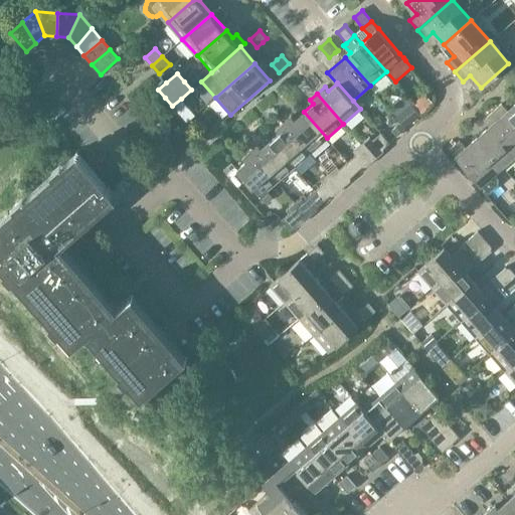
[(425,94),(412,105),(421,115),(427,110),(427,109),(431,107),(428,106),(433,103),(425,94)]
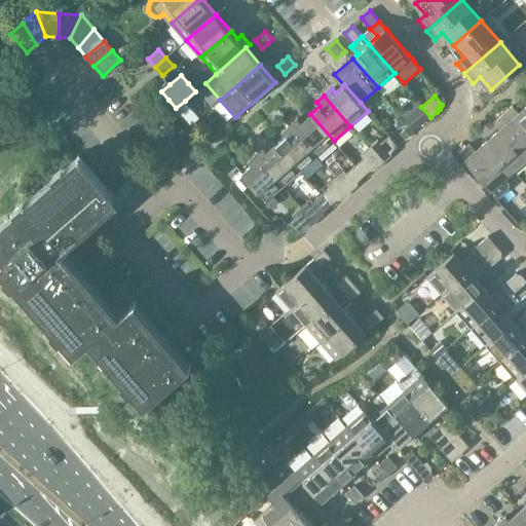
[(423,110),(419,106),(404,118),(414,129),(428,117),(423,110)]
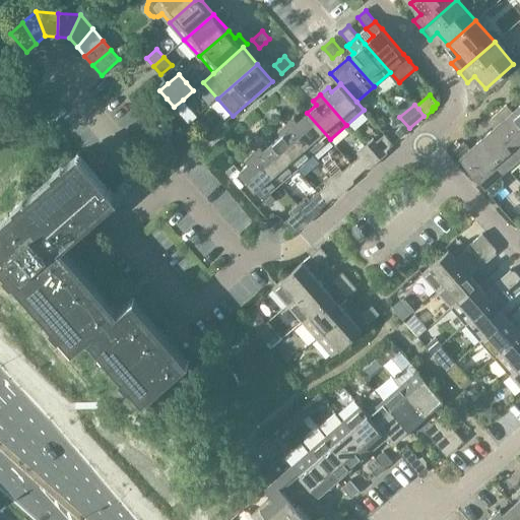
[(506,106),(498,113),(519,138),(519,105),(512,112),(506,106)]
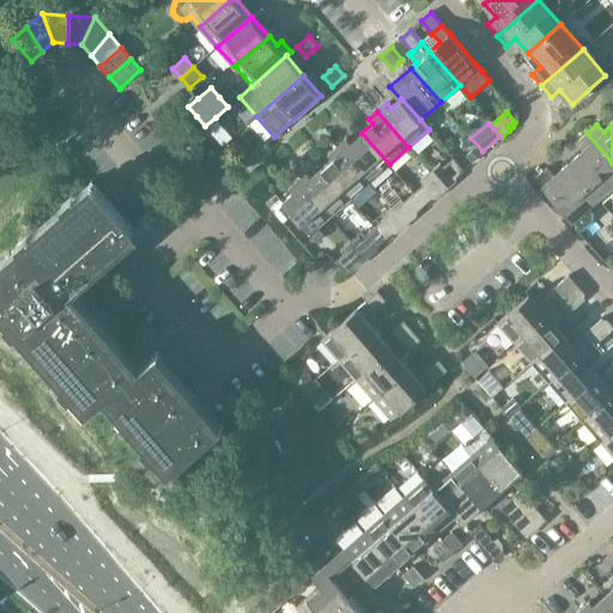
[(347,138),(338,145),(370,181),(389,164),(362,133),(352,143),(347,138)]
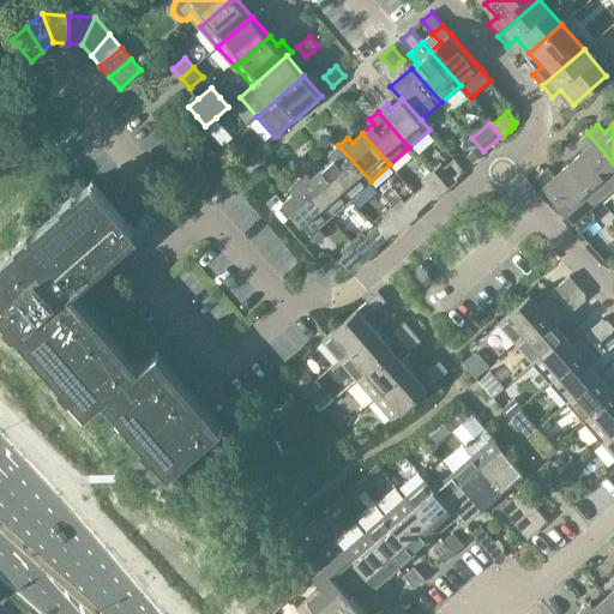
[(583,152),(570,163),(599,197),(613,182),(613,163),(588,133),(576,144),(583,152)]
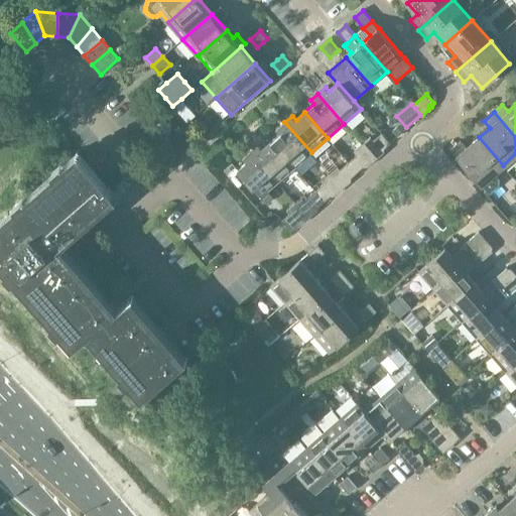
[(158,122),(157,132),(171,133),(172,123),(158,122)]
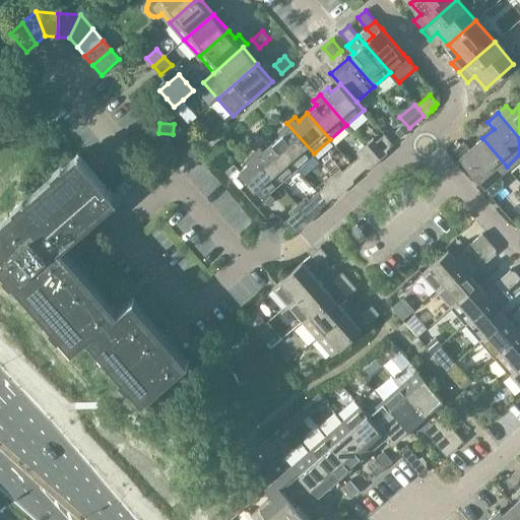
[(282,134),(273,142),(297,169),(314,153),(286,123),(279,130),(282,134)]
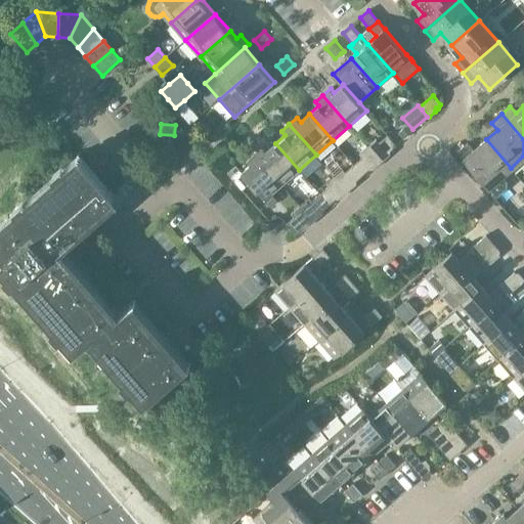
[(404,138),(411,131),(406,125),(399,131),(404,138)]
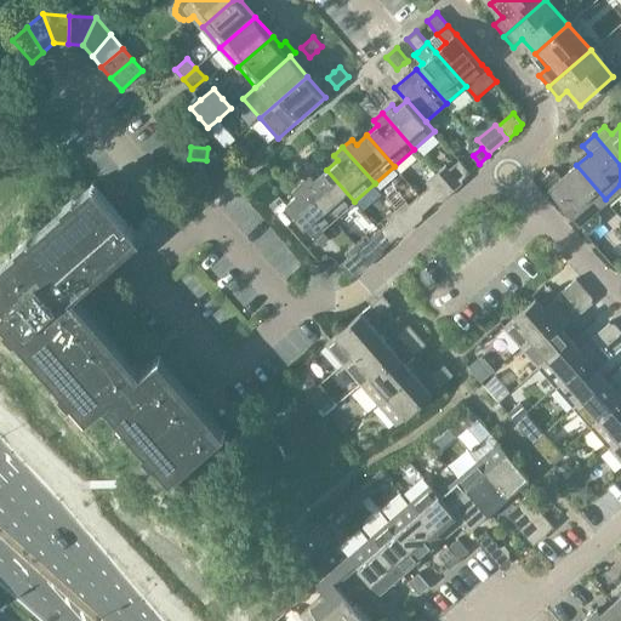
[(446,165),(436,174),(450,189),(460,181),(461,181),(471,172),(460,160),(450,169),(446,165)]
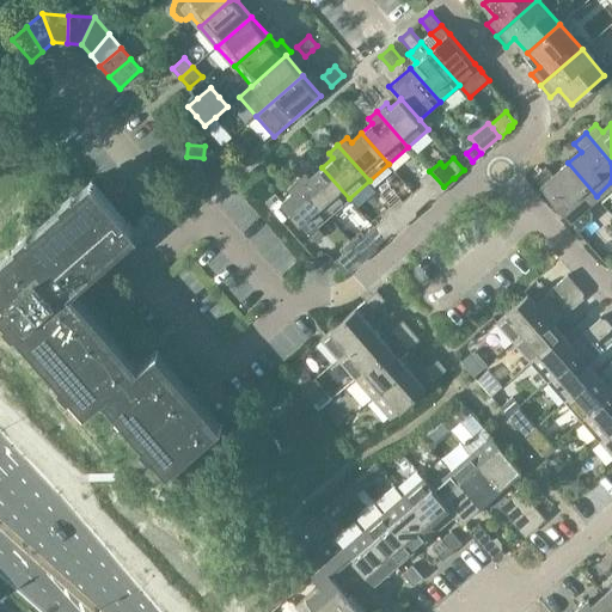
[(597,196),(568,163),(552,176),(545,167),(534,178),(542,185),(581,231),(593,220),(593,213),(586,206),(597,196)]
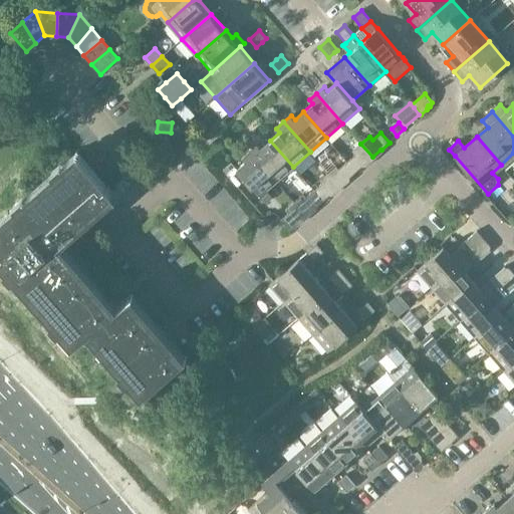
[(258,144),(251,151),(277,181),(293,167),(270,141),(262,148),(258,144)]
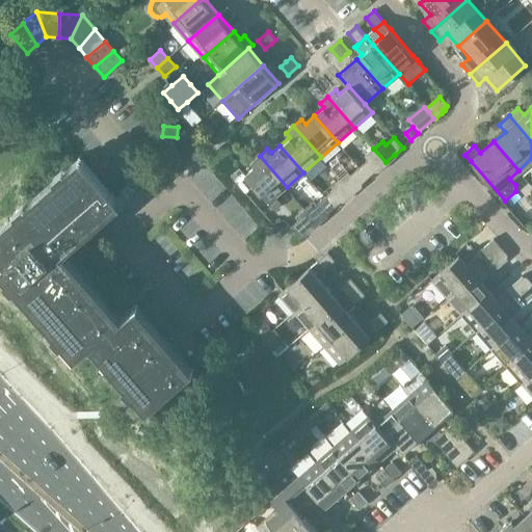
[(368,160),(360,167),(369,178),(377,170),(386,162),(373,149),(365,156),(368,160)]
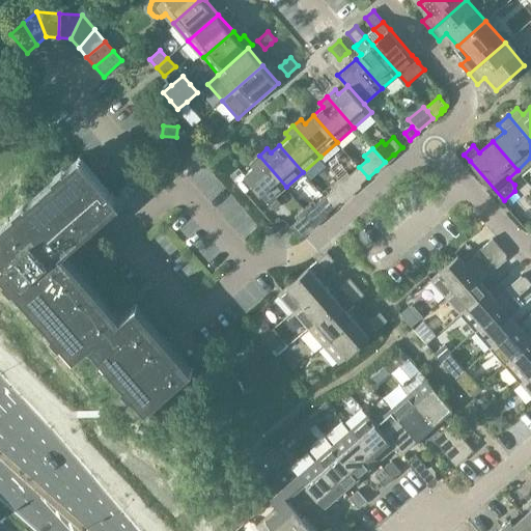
[(33,196),(0,226),(0,255),(5,261),(0,266),(0,270),(33,308),(35,310),(62,341),(76,357),(78,356),(84,350),(91,344),(101,356),(112,369),(118,375),(126,385),(147,409),(194,368),(186,359),(184,356),(176,348),(167,337),(151,319),(148,315),(137,303),(127,312),(121,316),(114,308),(110,304),(98,289),(96,288),(87,277),(79,268),(64,251),(65,250),(78,240),(87,230),(105,216),(120,202),(107,187),(80,156),(55,178),(33,196)]
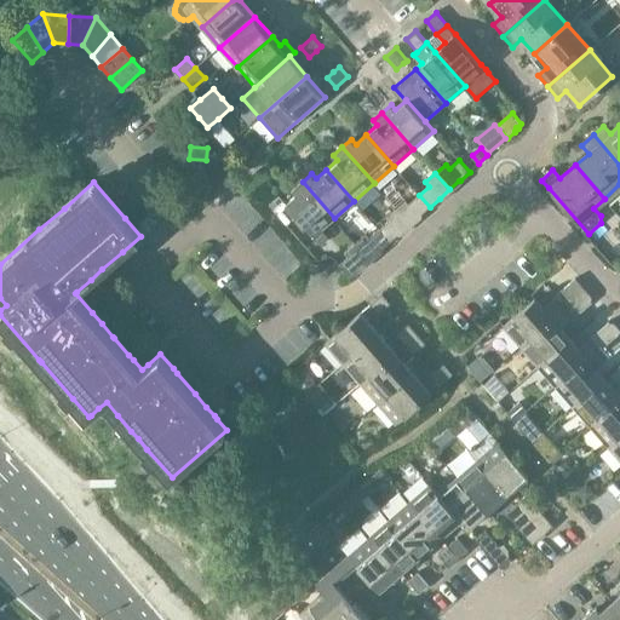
[(334,218),(303,182),(293,190),(297,195),(286,205),(321,244),(328,237),(322,229),(334,218)]
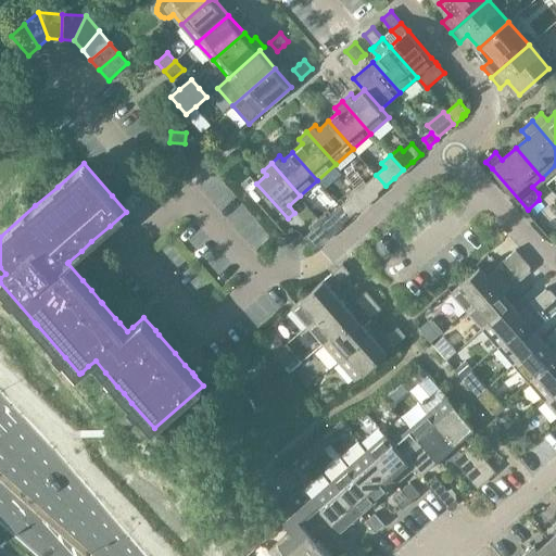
[(363,179),(354,187),(367,201),(376,194),(386,186),(376,175),(367,182),(363,179)]
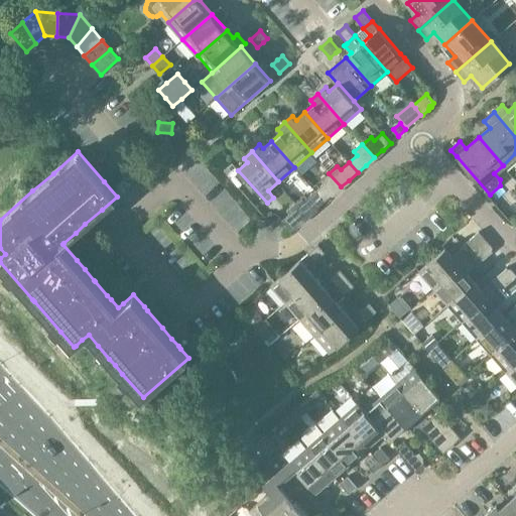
[(324,183),(315,191),(325,202),(341,186),(329,173),(320,180),(324,183)]
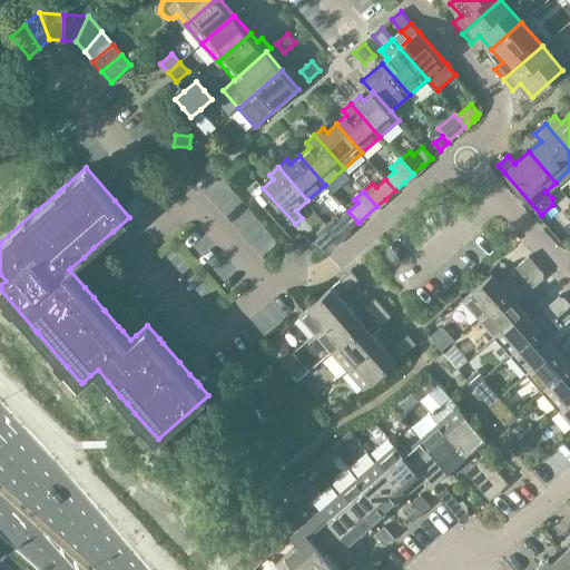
[(336,215),(327,224),(340,238),(347,233),(359,223),(349,212),(340,219),(336,215)]
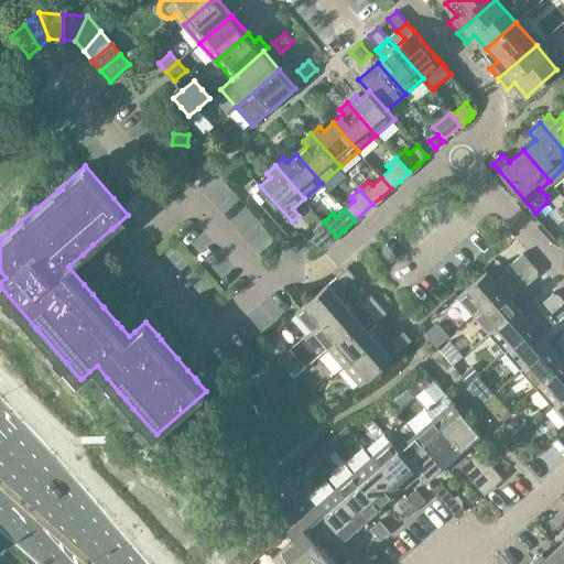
[(336,236),(324,221),(314,229),(317,232),(308,241),(318,252),(336,236)]
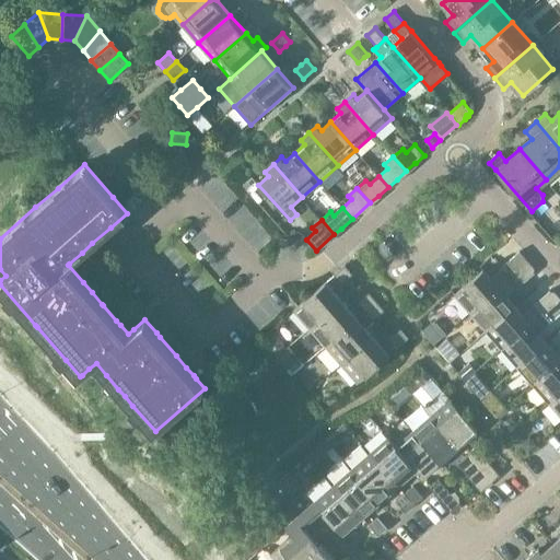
[(455,294),(471,313),(528,263),(520,253),(502,268),(503,270),(492,279),(483,269),(455,294)]
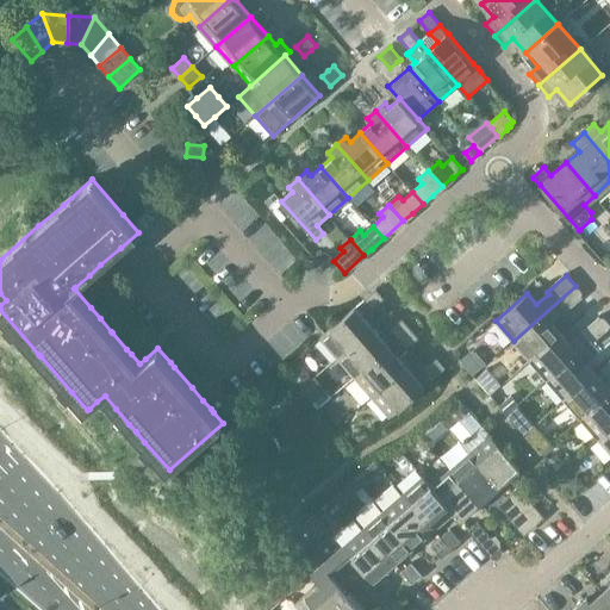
[(514,341),(530,360),(561,332),(552,323),(583,294),(576,286),(514,341)]
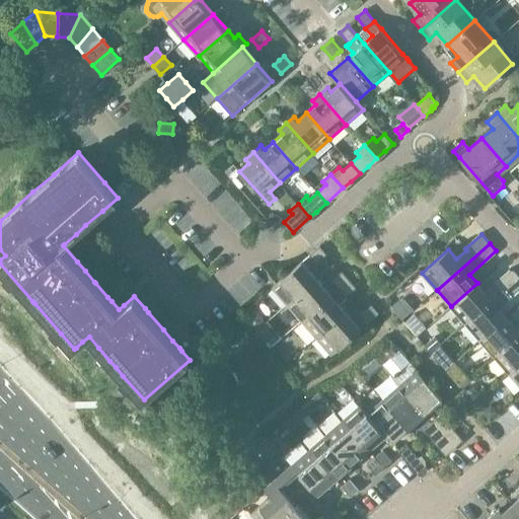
[(327,254),(327,253),(320,245),(310,254),(317,263),(327,254)]
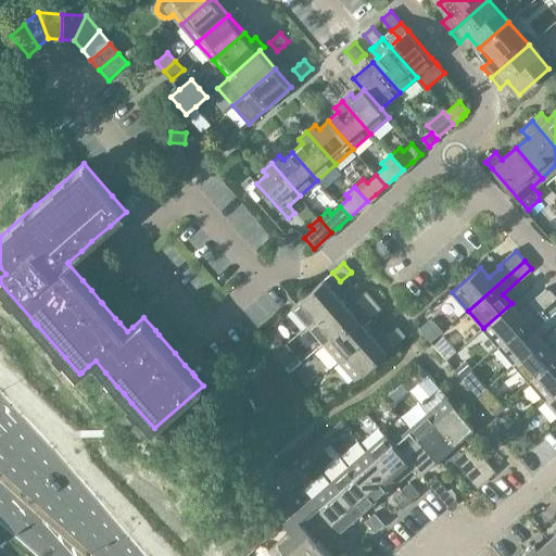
[(324,280),(292,307),(308,326),(340,299),(324,280)]
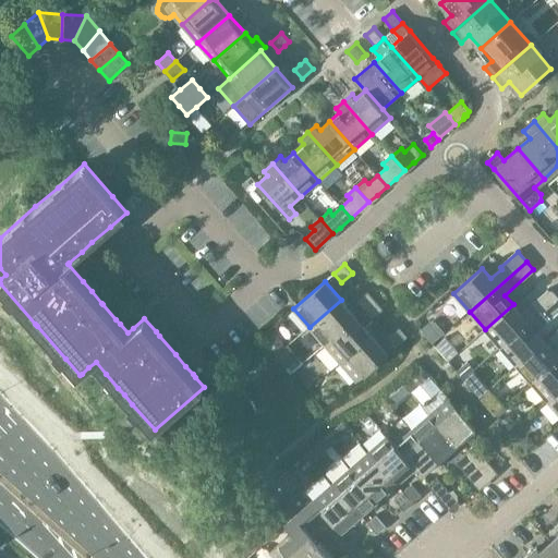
[(356,301),(365,311),(376,301),(368,291),(356,301)]
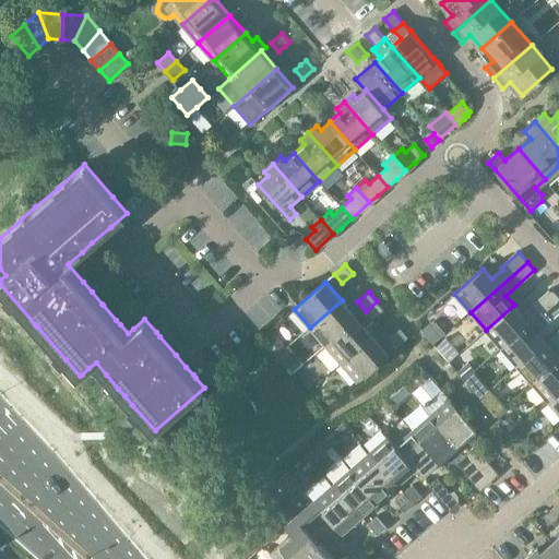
[(486,330),(501,347),(557,299),(558,297),(554,292),(549,292),(523,314),(514,305),(486,330)]
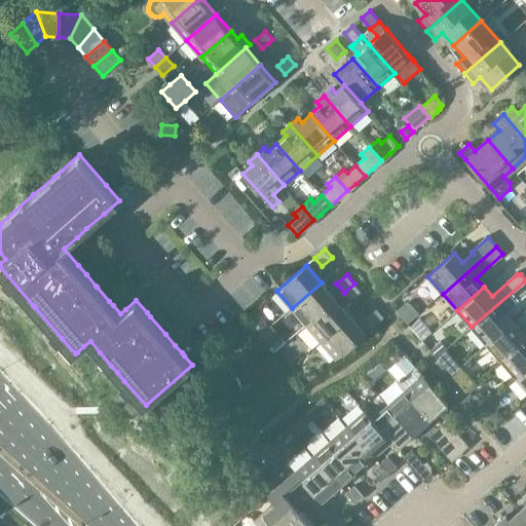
[(472,327),(487,344),(514,321),(505,311),(516,303),(517,303),(525,295),(525,283),(524,282),(472,327)]
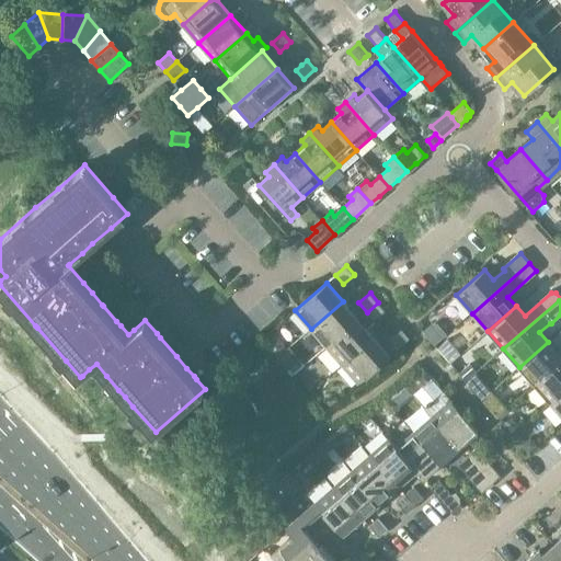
[(311,329),(327,346),(358,319),(343,301),(311,329)]
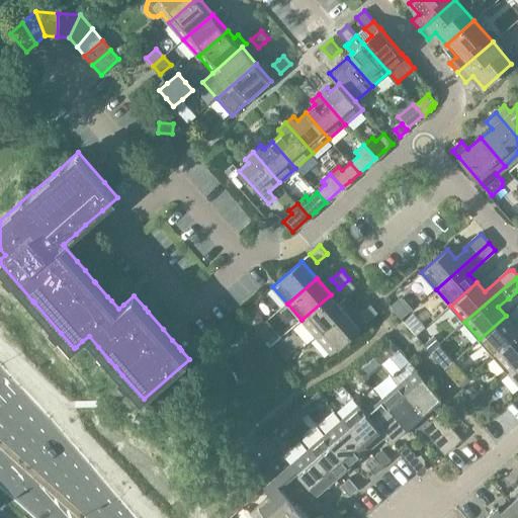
[(349,279),(339,288),(345,295),(356,287),(355,286),(349,279)]
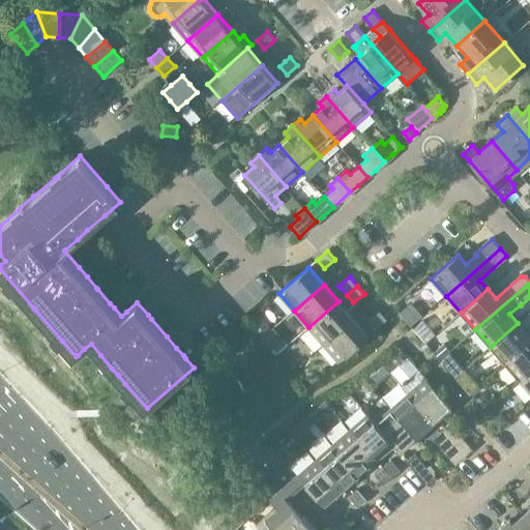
[(339,301),(308,327),(324,344),(353,318),(349,313),(346,310),(353,302),(347,295),(339,301)]
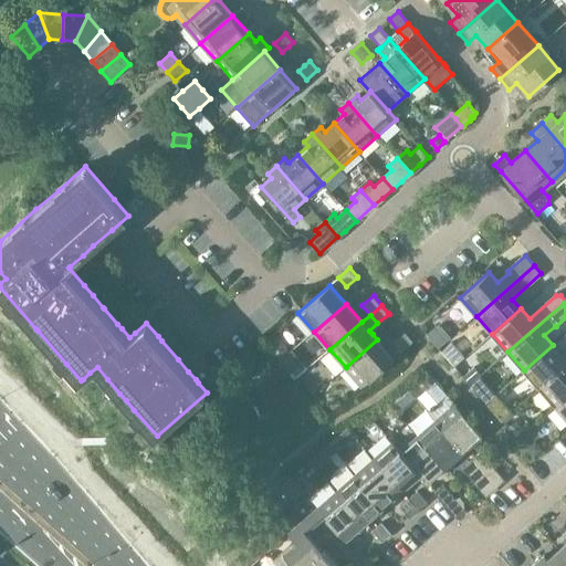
[(441,327),(436,326),(428,334),(440,348),(451,338),(441,327)]
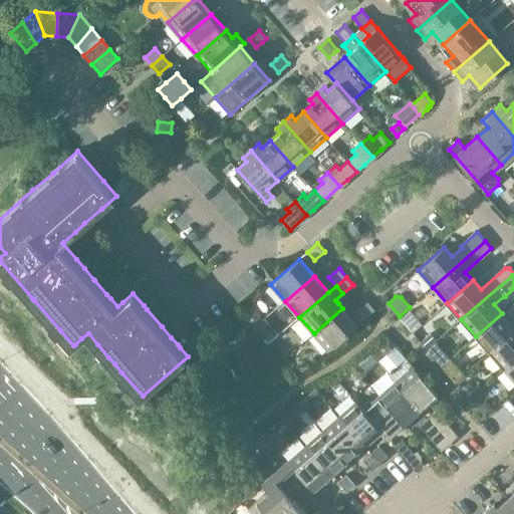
[(357,310),(362,316),(365,319),(375,310),(368,301),(357,310)]
